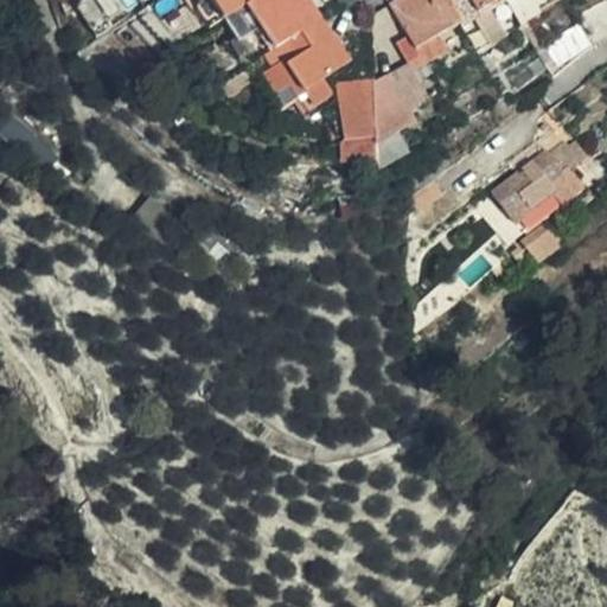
[(225,19),(212,0),(192,0),(210,27),(225,19)]
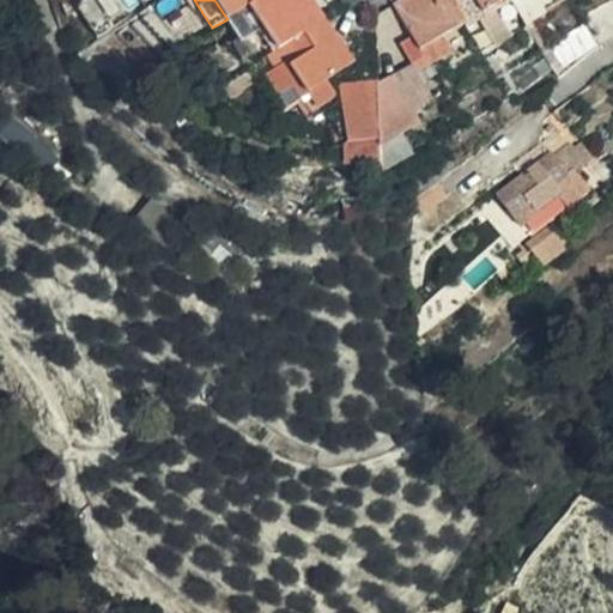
[(214,0),(228,19),(250,4),(256,0),(214,0)]
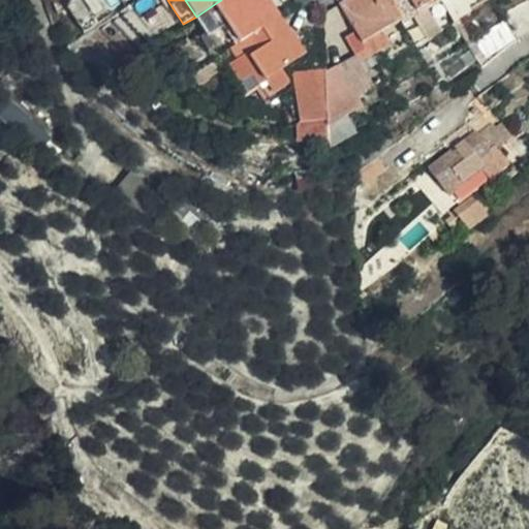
[(221,0),(216,3),(229,24),(241,41),(215,58),(223,71),(241,97),(255,88),(256,87),(266,81),(280,70),(304,54),(268,0),(221,0)]
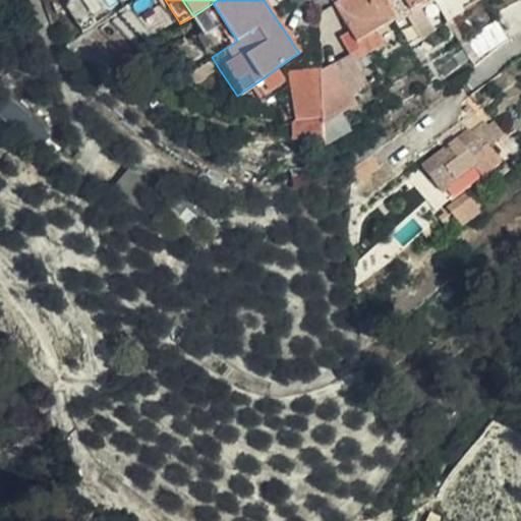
[(446,19),(453,14),(477,0),(341,0),(334,4),(350,32),(340,38),(350,55),(356,51),(360,58),(383,45),(374,31),(406,13),(419,5),(424,2),(426,0),(435,0),(437,3),(446,19)]
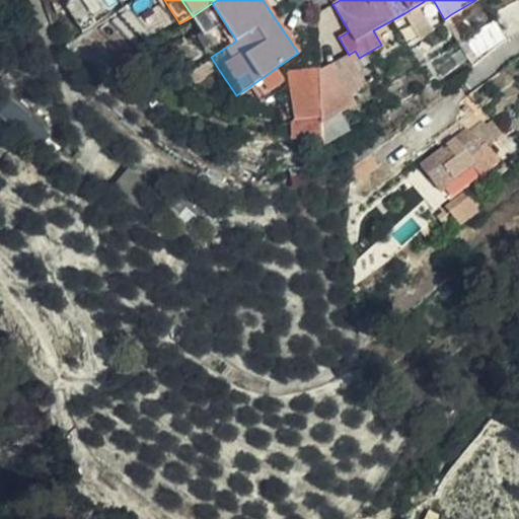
[(435,3),(433,0),(425,0),(423,2),(427,8),(435,3)]
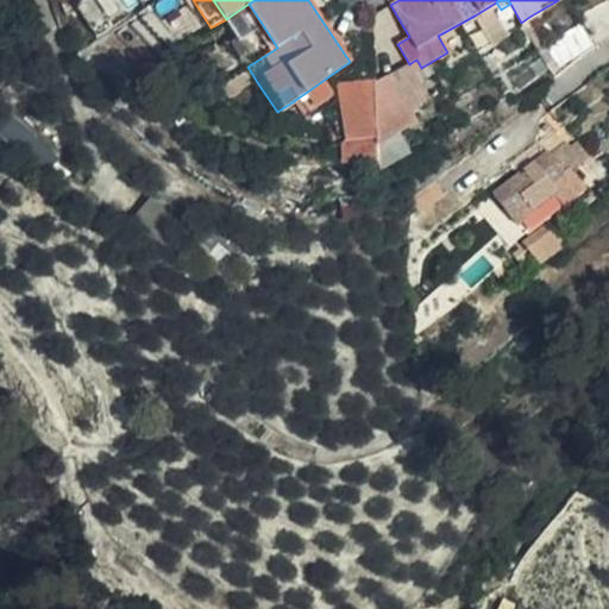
[(249,4),(226,19),(240,43),(264,27),(249,4)]
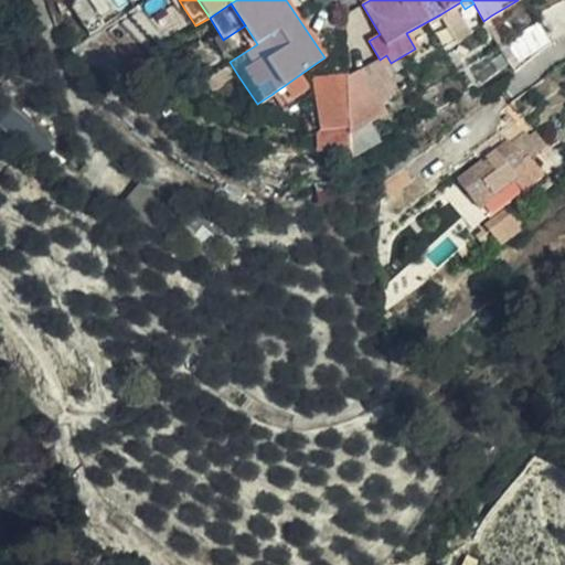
[(564,4),(540,20),(508,42),(500,49),(514,70),(550,42),(561,36),(564,33),(564,4)]
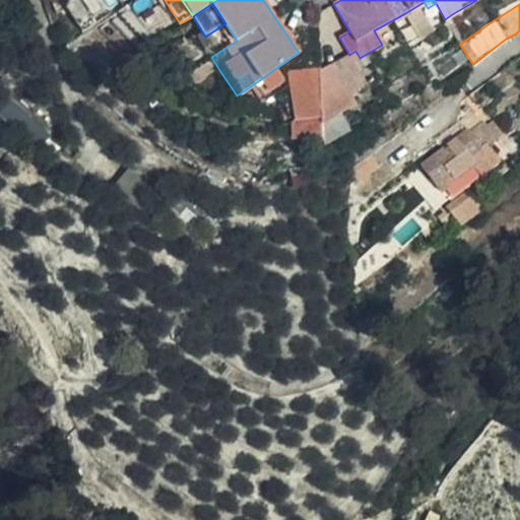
[(418,5),(405,13),(419,38),(434,29),(418,5)]
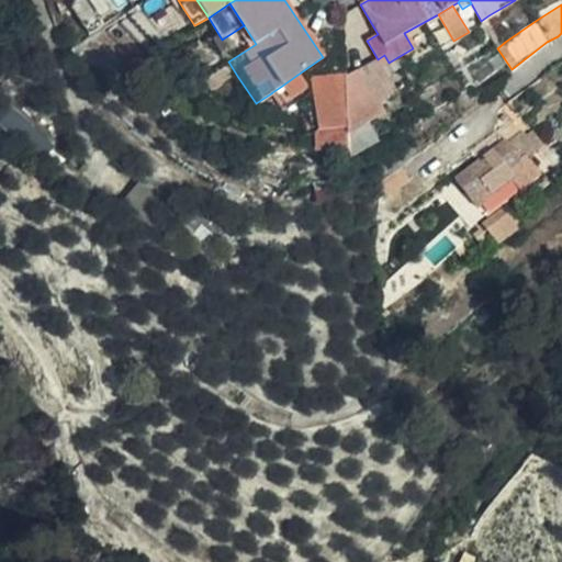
[(505,42),(489,15),(481,21),(497,48),(505,42)]
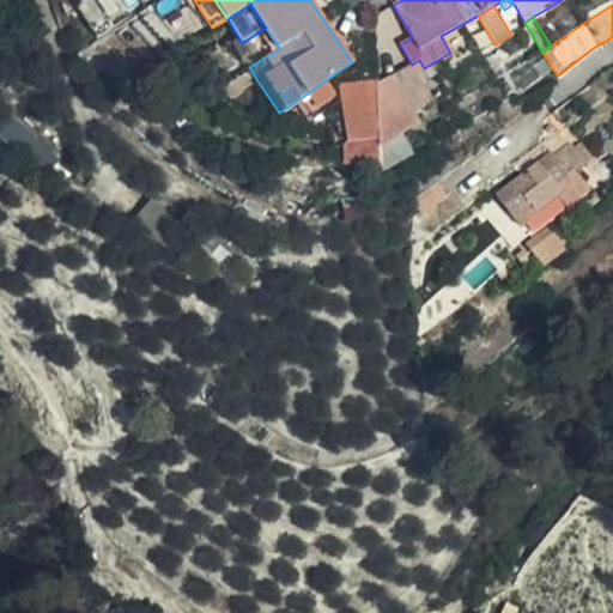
[(412,65),(377,85),(380,122),(402,109),(407,117),(434,102),(417,72),(424,68),(419,60),(412,65)]
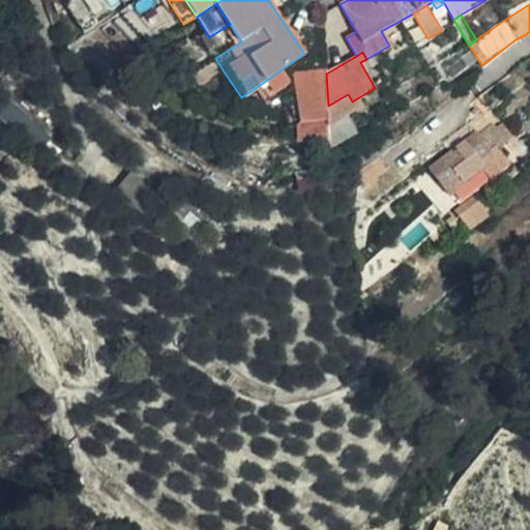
[(224,71),(215,58),(202,67),(210,81),(224,71)]
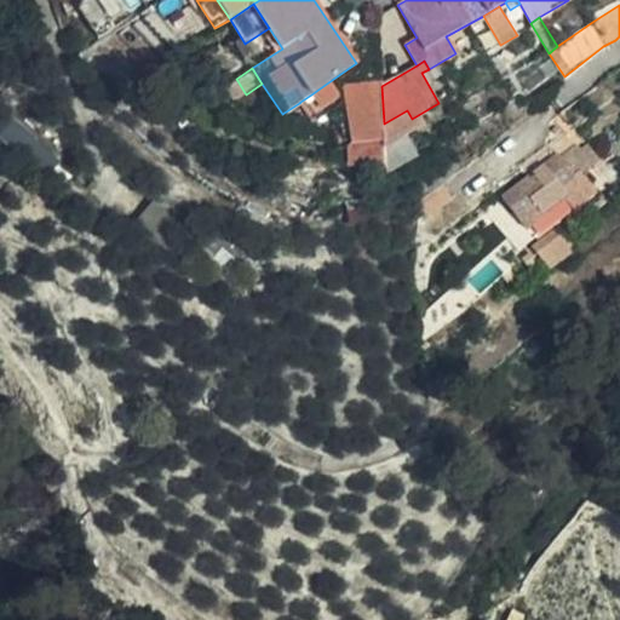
[(246,95),(236,79),(224,87),(235,102),(246,95)]
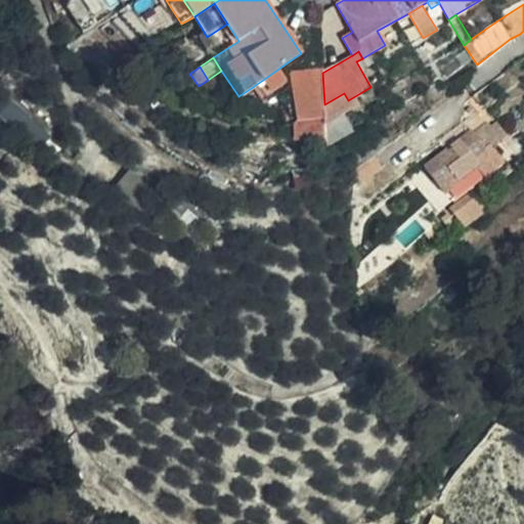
[(288,83),(277,70),(263,80),(272,93),(288,83)]
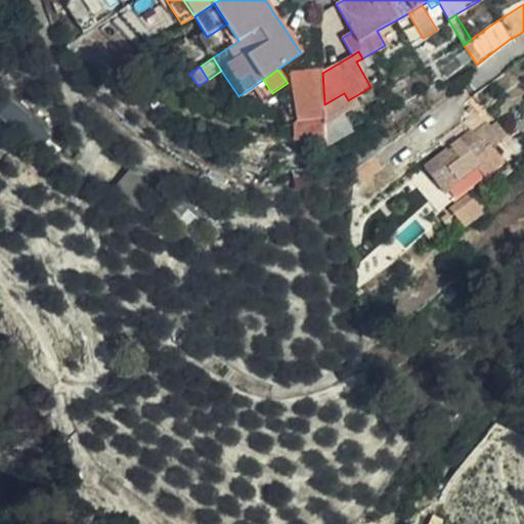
[(263,80),(254,86),(265,103),(275,97),(272,93),(263,80)]
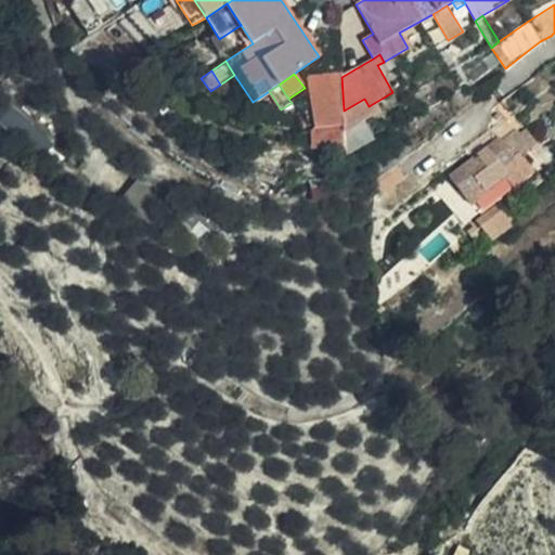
[(344,120),(343,91),(311,95),(315,123),(344,120)]
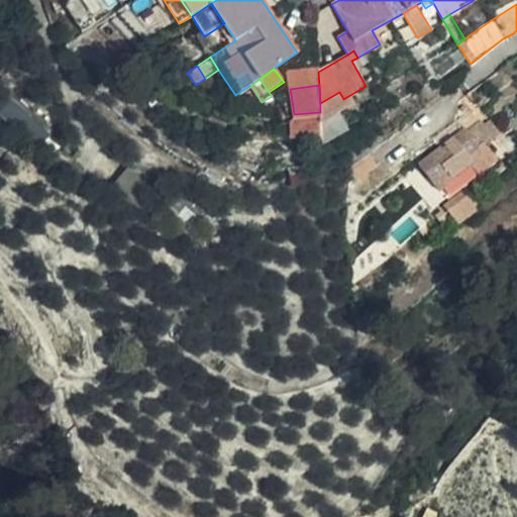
[(339,92),(320,103),(320,112),(321,117),(321,124),(338,113),(348,107),(343,99),(339,92)]
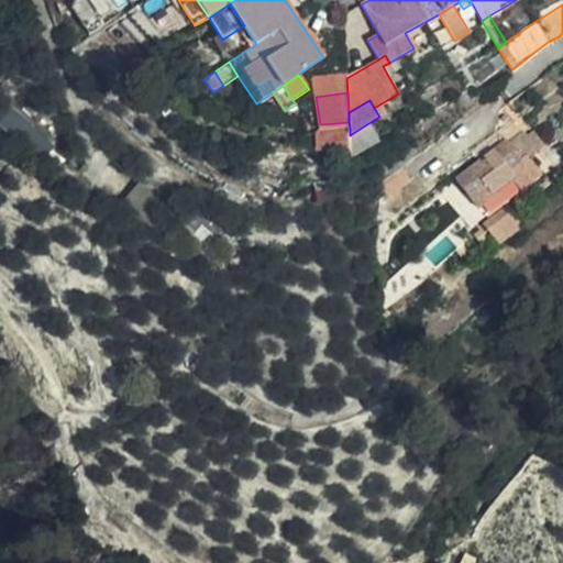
[(11,134),(21,122),(12,114),(2,125),(11,134)]
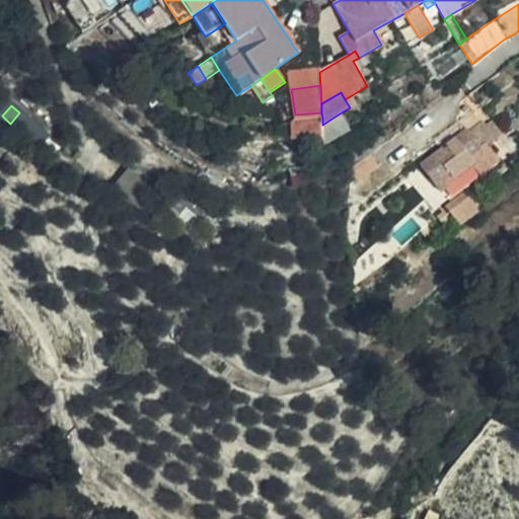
[(322,125),(323,137),(323,146),(350,130),(340,114),(322,125)]
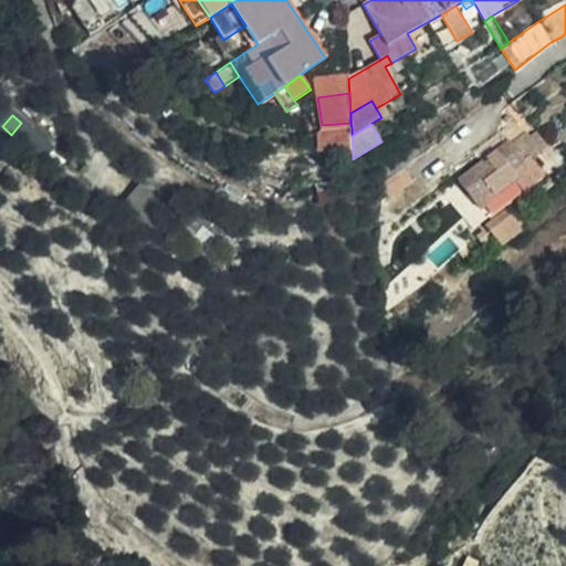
[(323,150),(353,149),(352,136),(352,128),(322,132),(323,150)]
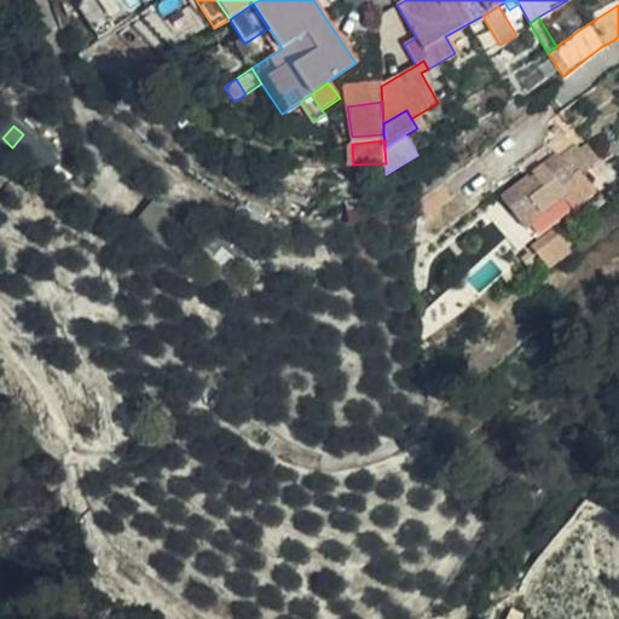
[(580,173),(599,157),(586,144),(579,148),(574,142),(557,155),(573,175),(578,171),(580,173)]
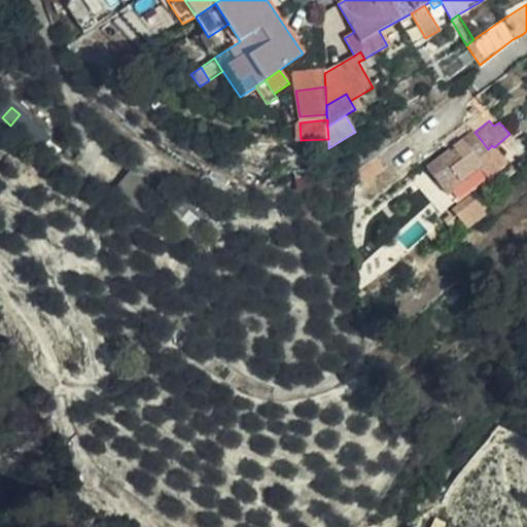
[(427,165),(446,189),(494,147),(492,145),(488,149),(475,132),(466,123),(445,139),(451,147),(427,165)]
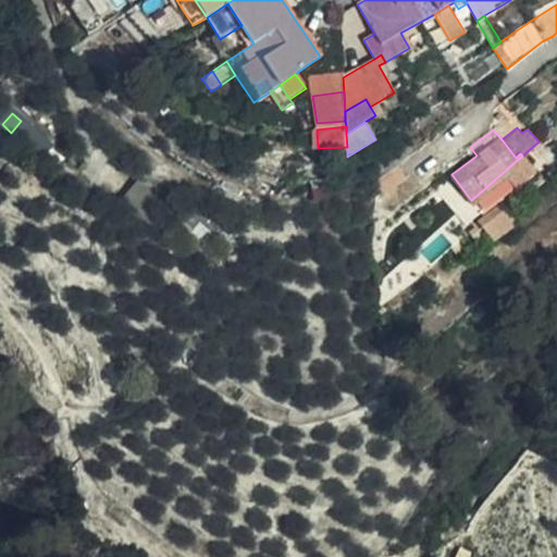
[(413,152),(406,144),(395,151),(403,161),(413,152)]
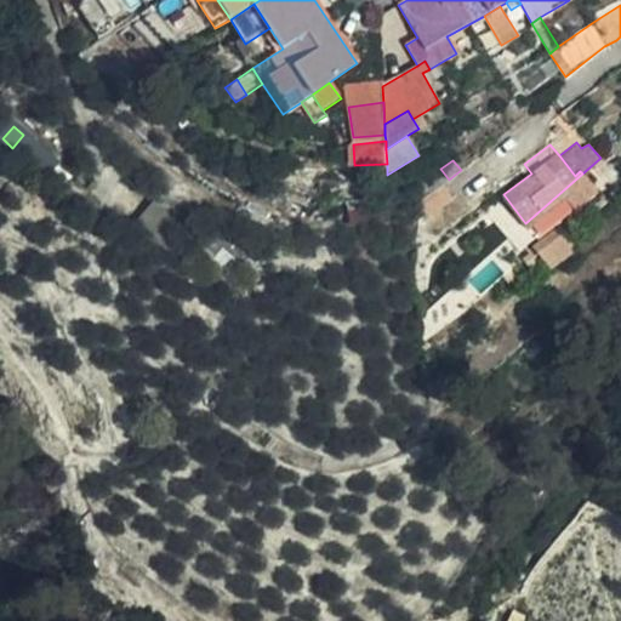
[(419,183),(420,205),(426,212),(450,194),(433,174),(419,183)]
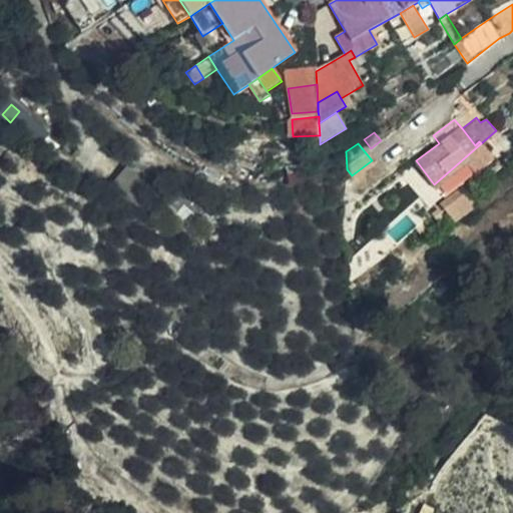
[(481,143),(434,184),(442,194),(492,157),(481,143)]
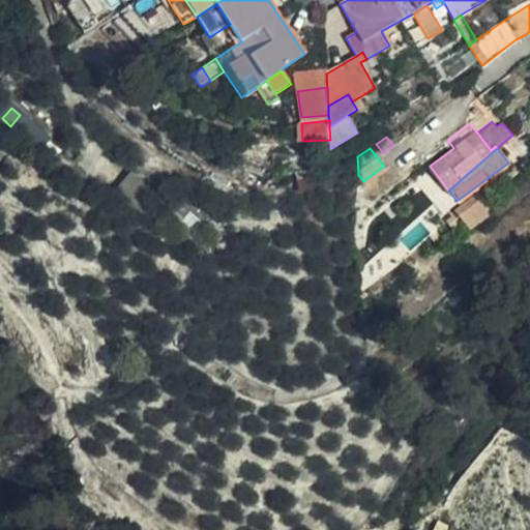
[(409,164),(402,152),(389,163),(396,173),(409,164)]
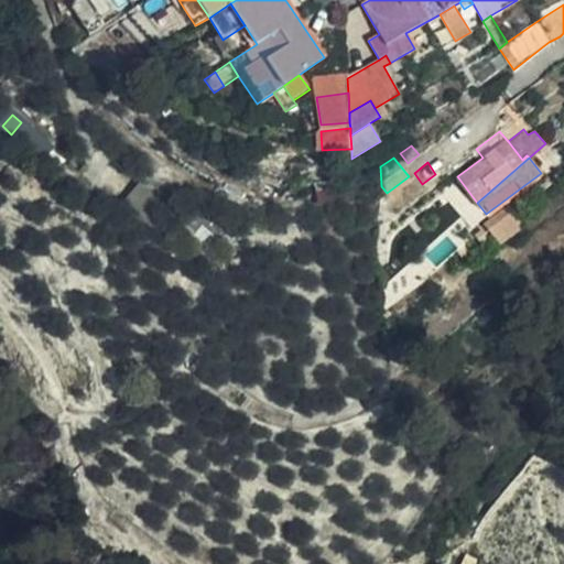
[(380,166),(371,173),(381,186),(380,166)]
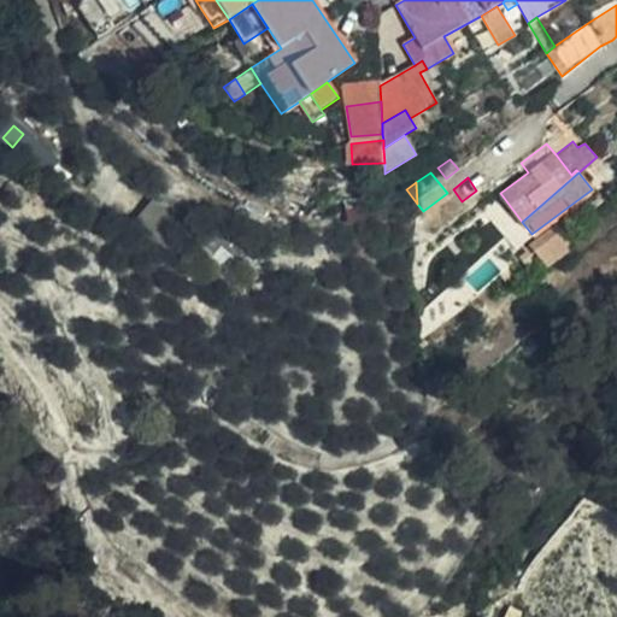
[(532,248),(522,256),(527,262),(536,253),(547,265),(571,247),(554,227),(530,246),(532,248)]
